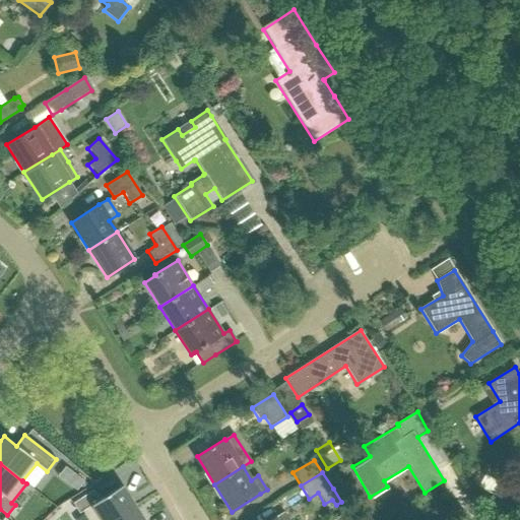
[(74,473),(67,483),(76,491),(84,481),(74,473)]
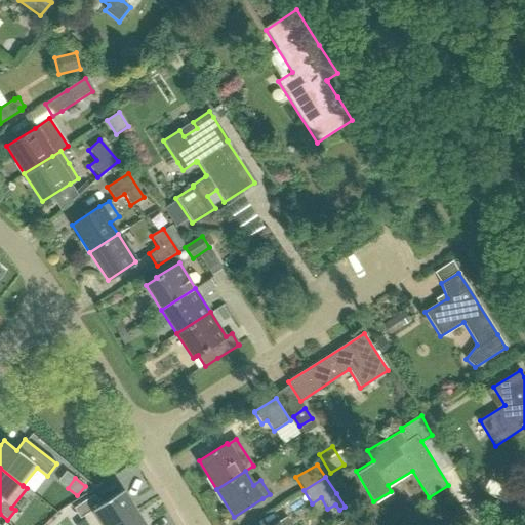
[(83,517),(88,524),(114,524),(136,511),(123,490),(101,505),(94,495),(73,509),(80,519),(83,517)]
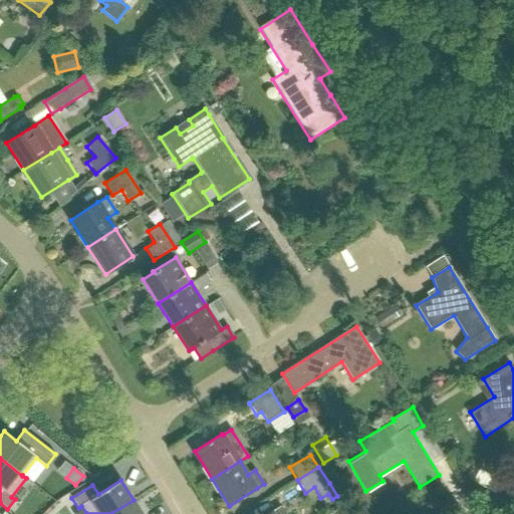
[(142,513),(134,500),(111,513),(142,513)]
